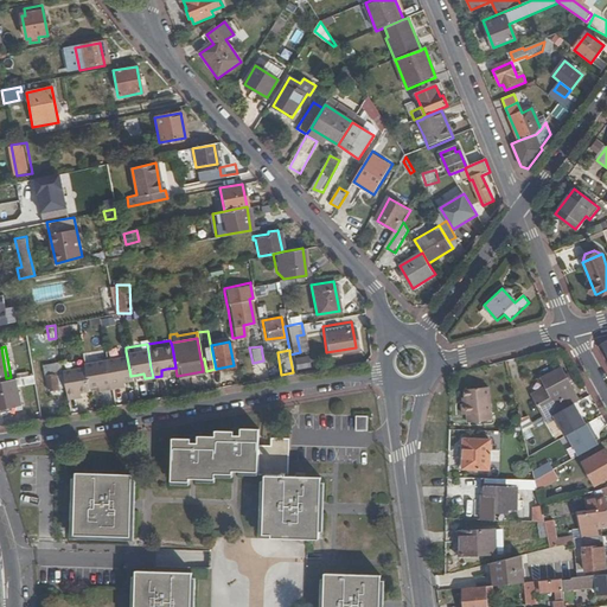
[(131,376),(126,351),(103,355),(109,388),(117,387),(117,381),(122,379),(131,378),(131,376)]
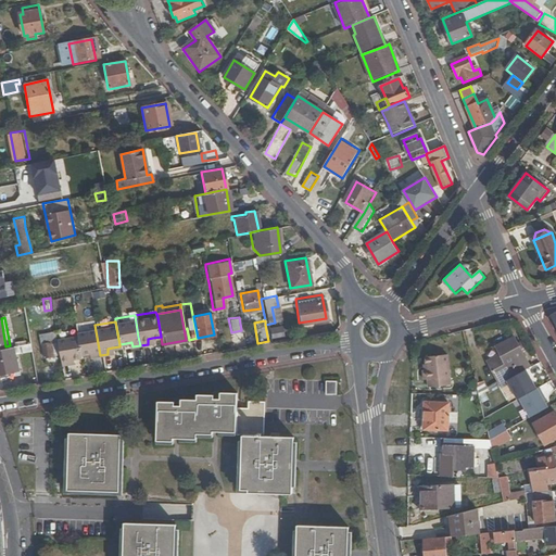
[(274,327),(275,338),(289,336),(287,324),(274,327)]
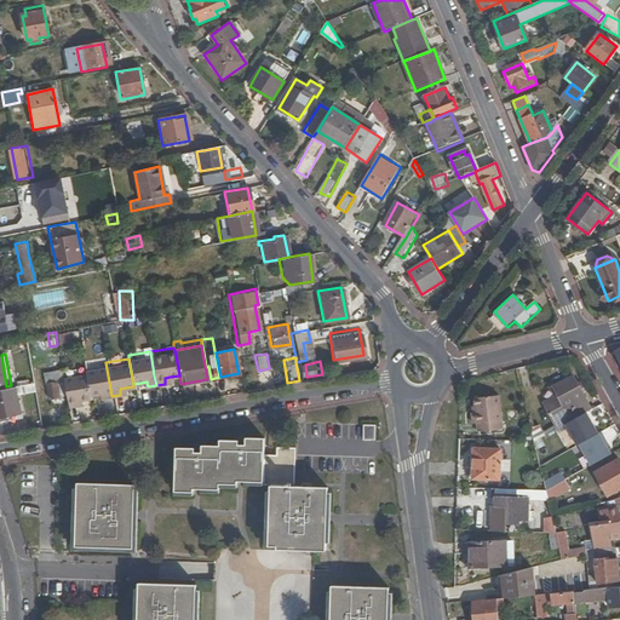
[(61,362),(53,363),(55,374),(46,375),(50,399),(65,396),(62,373),(61,362)]
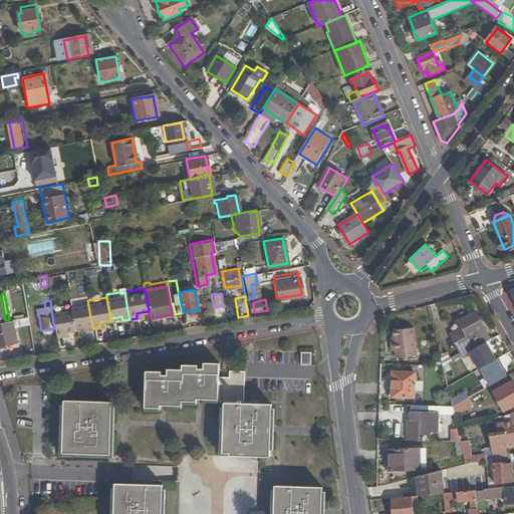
[(92,328),(87,300),(69,303),(69,306),(73,327),(80,326),(85,325),(86,329),(92,328)]
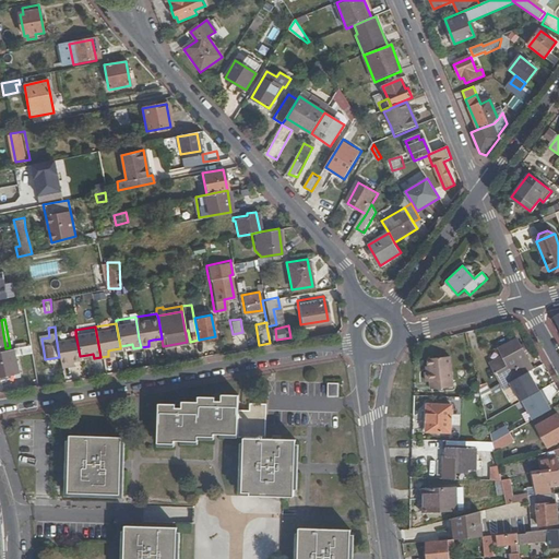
[(80,356),(75,333),(56,336),(61,366),(69,364),(68,360),(73,359),(81,358),(80,356)]
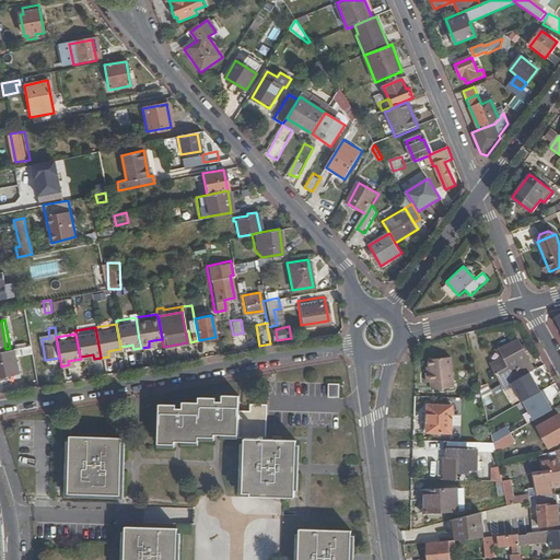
[(528,374),(535,371),(517,341),(500,351),(503,358),(491,365),(503,388),(511,384),(528,374)]
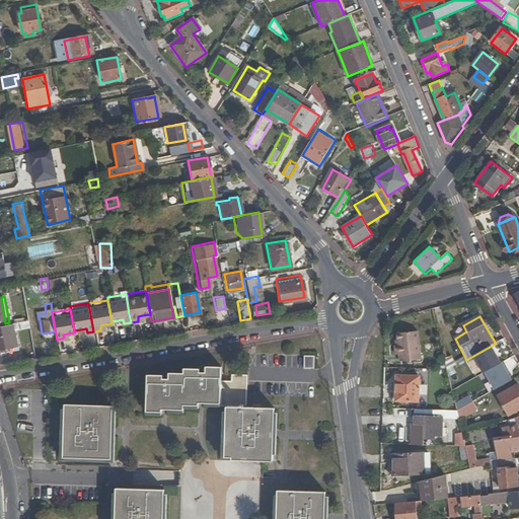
[(5,323),(0,323),(0,348),(17,345),(13,321),(9,322),(5,323)]
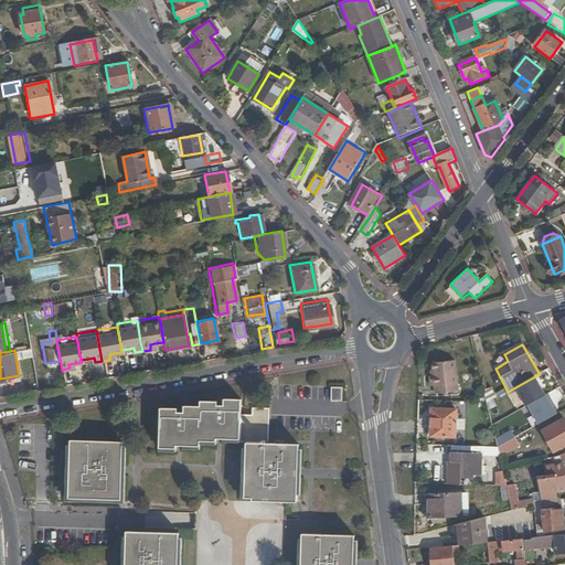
[(432,386),(435,386),(436,394),(459,391),(454,360),(432,363),(433,371),(430,371),(432,376),(430,377),(432,386)]
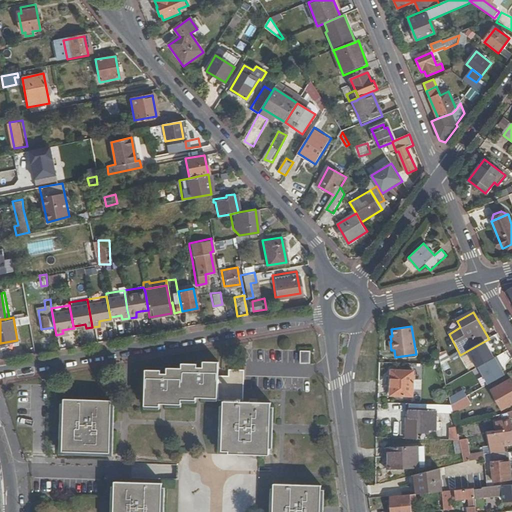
[(483,342),(467,351),(470,356),(477,352),(486,347),(483,342)]
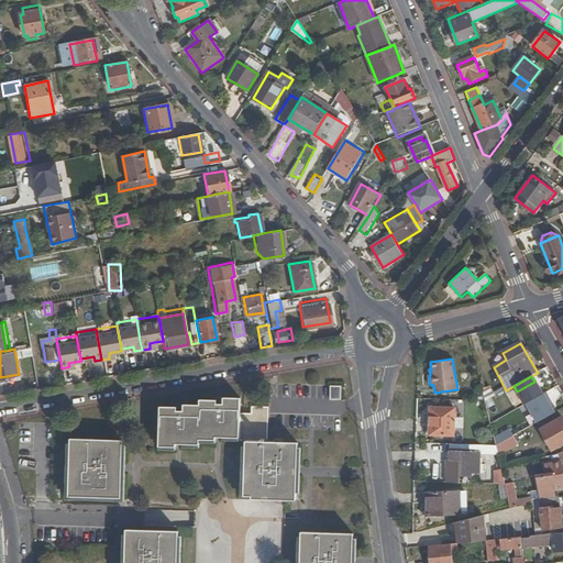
[(339,377),(328,377),(327,393),(339,393),(339,377)]
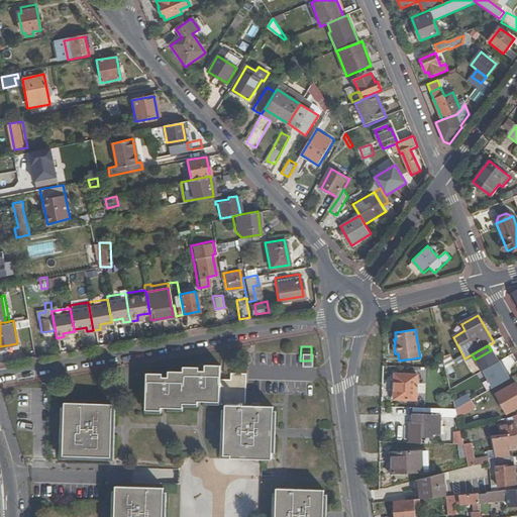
[(491,350),(482,355),(493,376),(507,368),(498,352),(494,354),(491,350)]
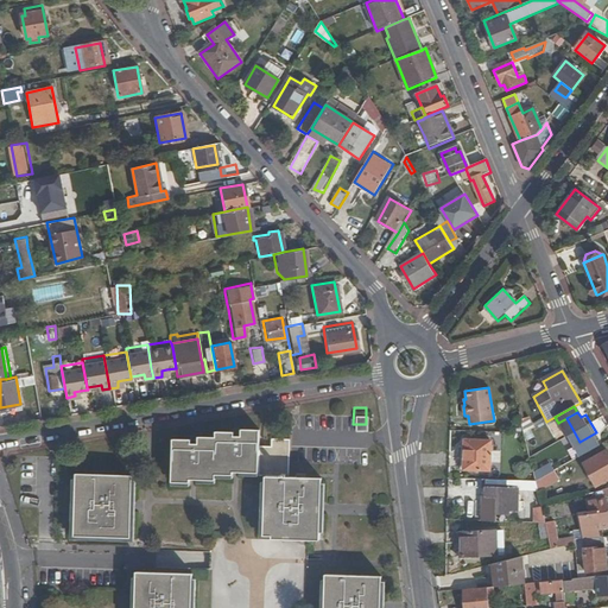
[(184,431),(172,430),(171,473),(188,473),(189,470),(195,470),(214,470),(214,467),(230,467),(230,463),(238,463),(257,463),(257,467),(263,467),(263,473),(263,483),(261,524),(270,525),(270,530),(317,530),(317,523),(317,501),(320,474),(320,469),(286,468),(287,431),(270,431),(270,438),(257,438),(258,422),(240,420),(240,424),(230,424),(221,423),(214,423),(214,428),(197,428),(197,431),(189,431),(184,431)]
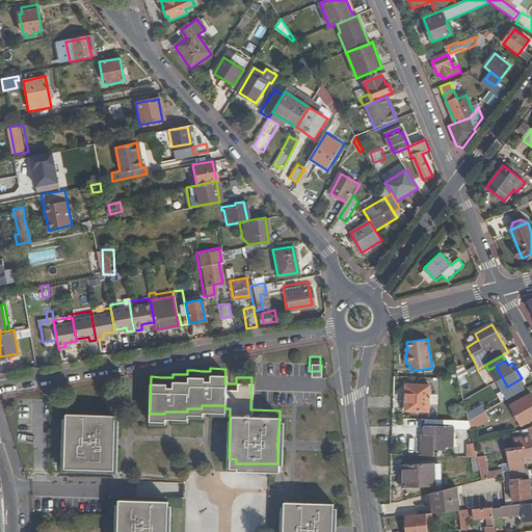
[(428,411),(430,387),(407,384),(405,410),(428,411)]
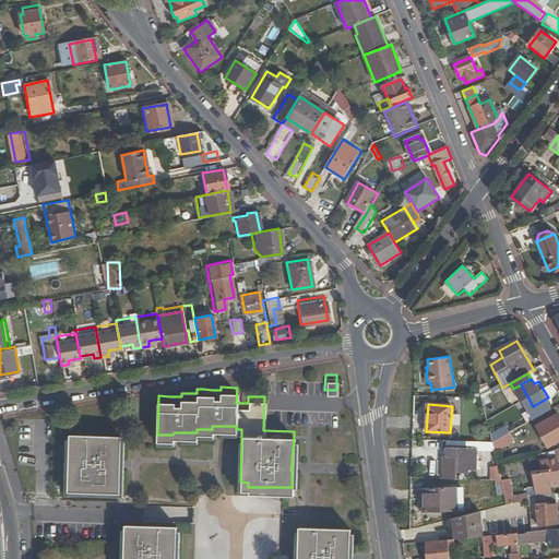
[(558,415),(537,427),(549,448),(558,442),(558,415)]
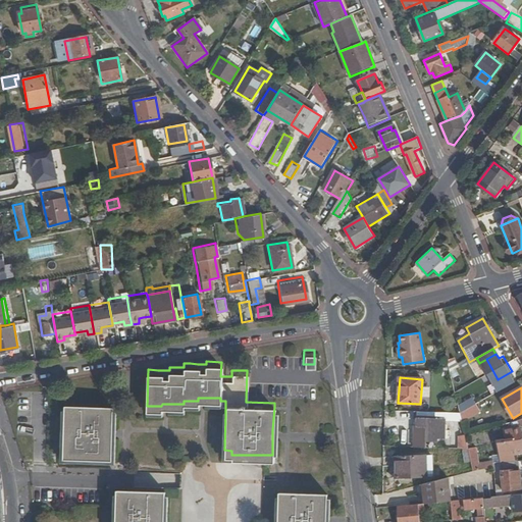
[(113,399),(65,399),(65,403),(63,452),(112,453),(113,404),(113,399)]
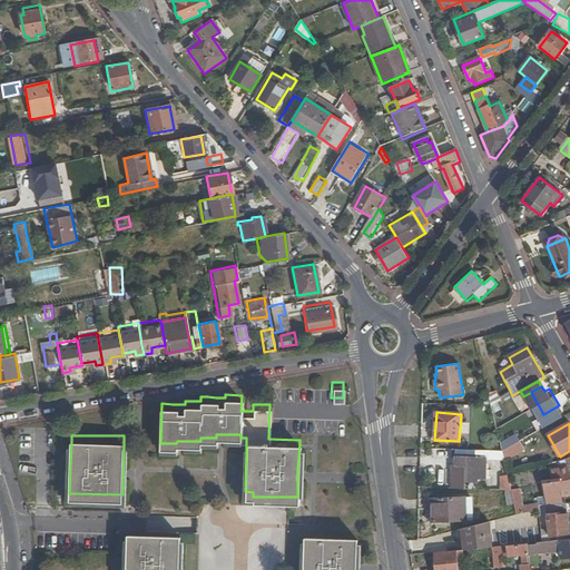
[(501,445),(502,451),(519,442),(516,436),(501,445)]
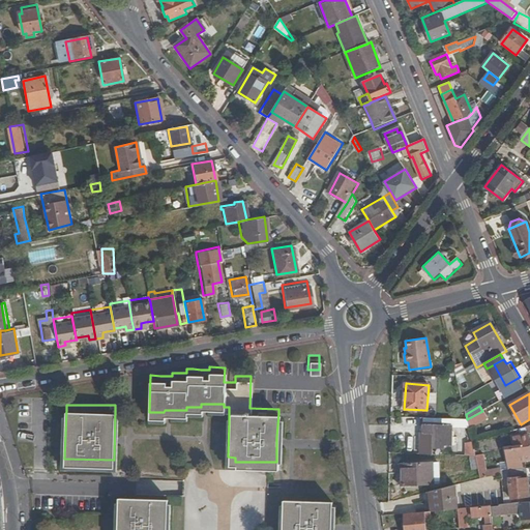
[(64,459),(66,409),(62,409),(60,462),(116,465),(118,410),(115,410),(114,460),(64,459)]
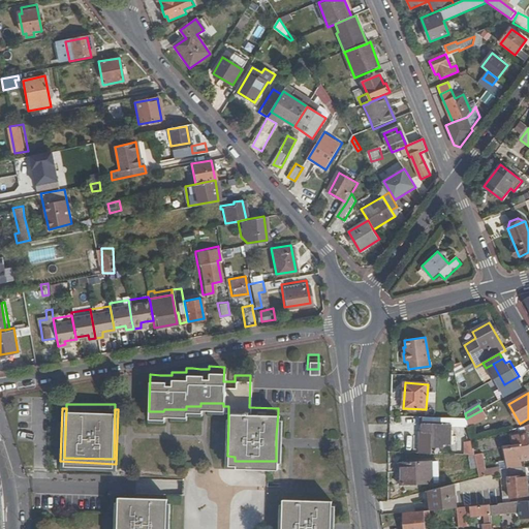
[(481,410),(466,418),(468,427),(486,416),(481,410)]
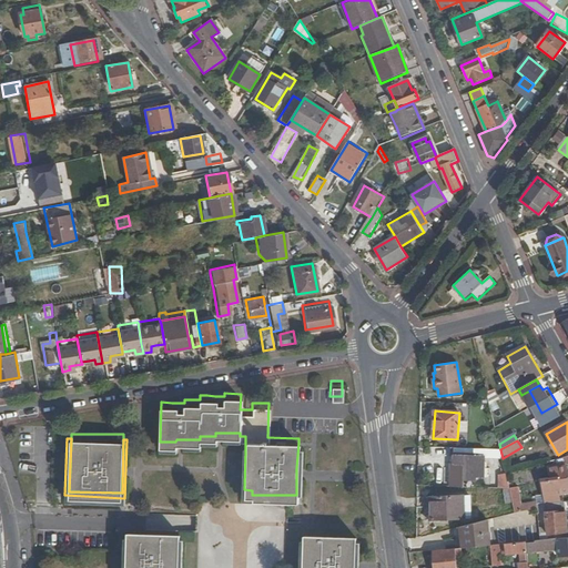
[(245,442),(242,442),(240,494),(252,495),(252,490),(244,489),(245,452),(245,442)]
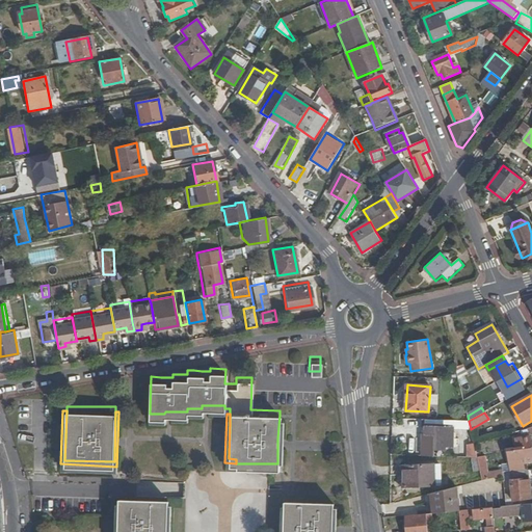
[(433,445),(433,451),(446,451),(446,447),(452,447),(453,428),(424,427),(424,436),(423,436),(423,443),(424,444),(427,445),(433,445)]
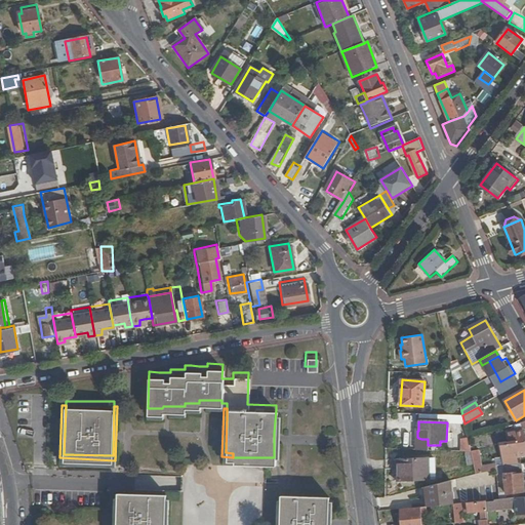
[(505,456),(507,468),(519,465),(518,455),(524,453),(524,436),(524,432),(512,434),(513,441),(499,443),(501,457),(505,456)]
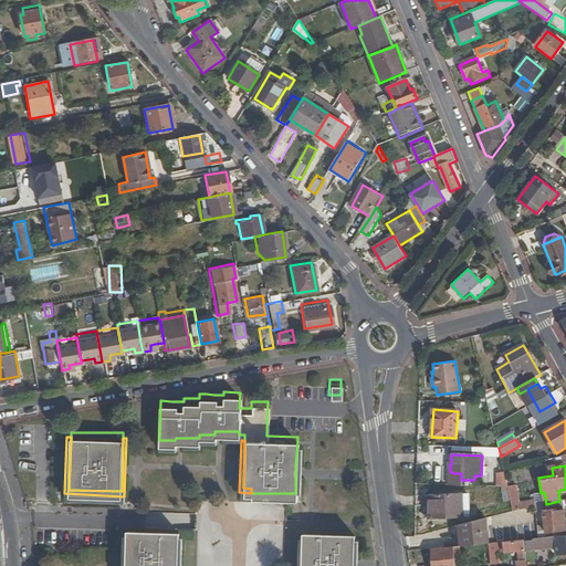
[(461,481),(461,480),(461,473),(454,473),(451,472),(451,481),(461,481)]
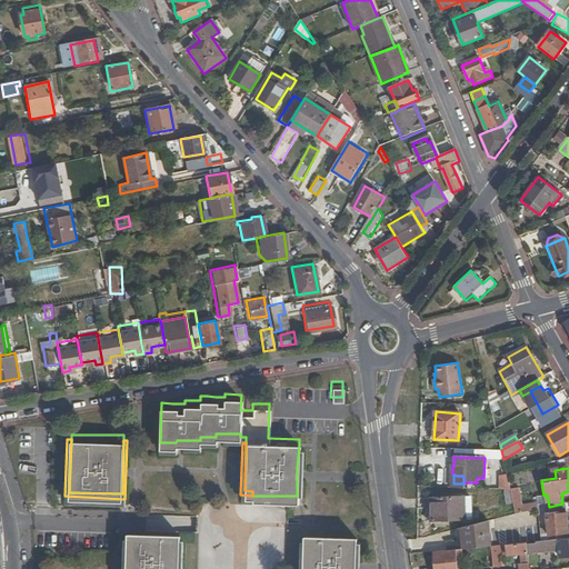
[(500,476),(499,489),(506,490),(511,490),(508,477),(500,476)]
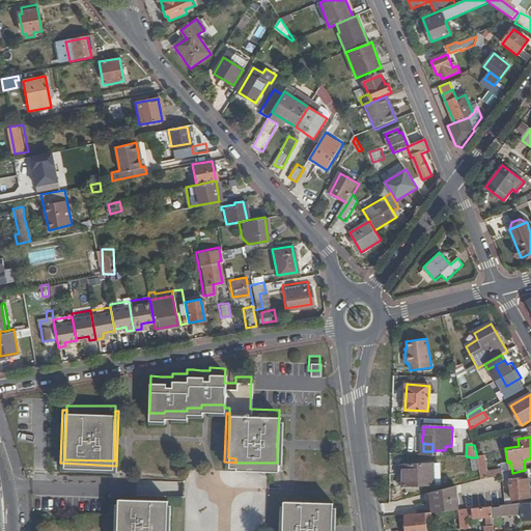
[(480,470),(478,463),(477,460),(477,457),(472,457),(475,472),(480,470)]
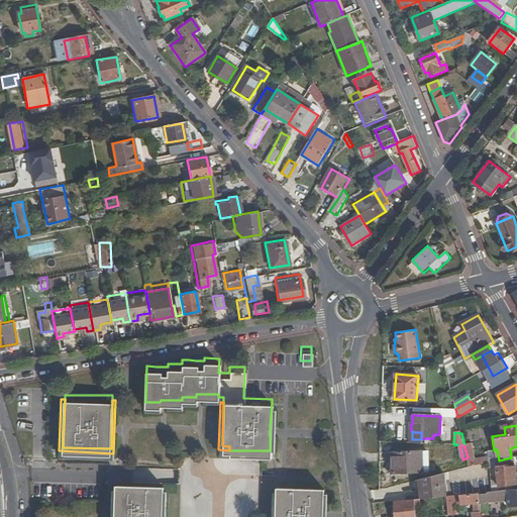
[(468,457),(469,466),(475,459),(472,448),(466,450),(468,457)]
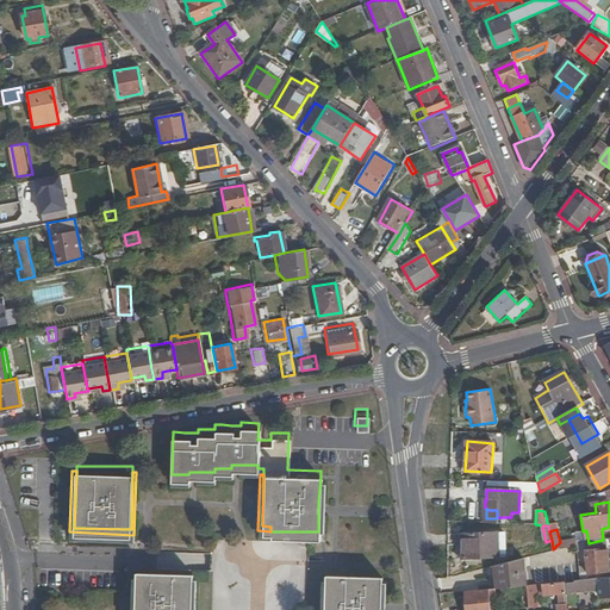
[(464,535),(465,559),(493,558),(505,555),(505,534),(464,535)]
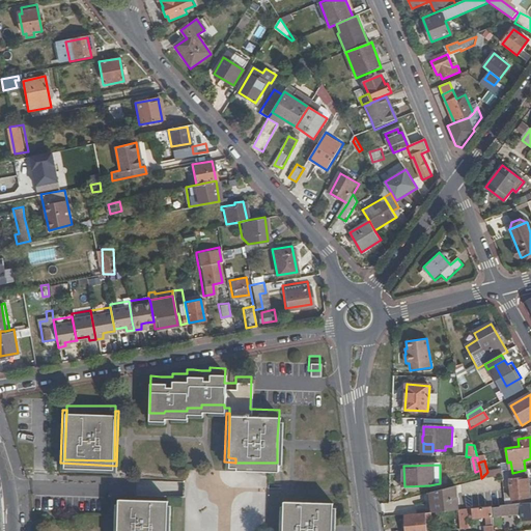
[(529,496),(527,472),(516,473),(518,488),(509,490),(510,498),(529,496)]
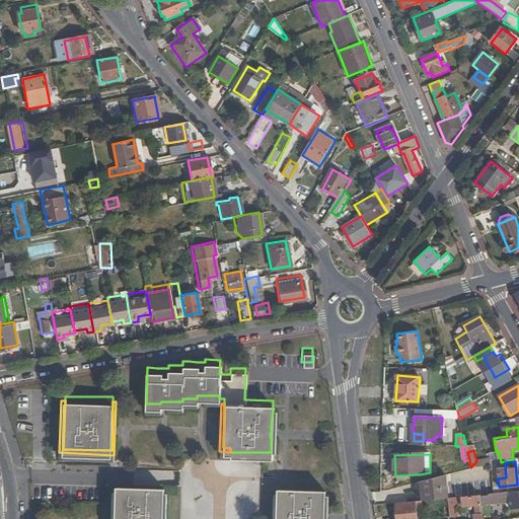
[(447,496),(444,469),(430,472),(420,474),(422,498),(447,496)]
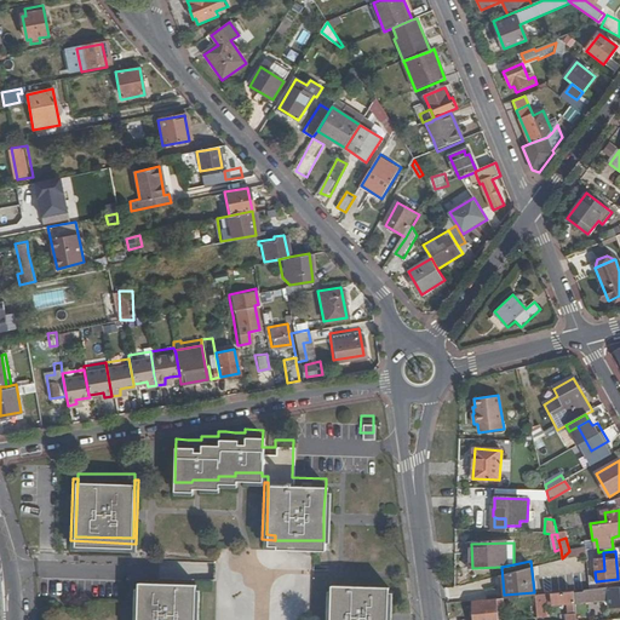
[(193,577),(137,574),(137,580),(136,618),(136,619),(191,619),(193,606),(193,583),(193,577)]
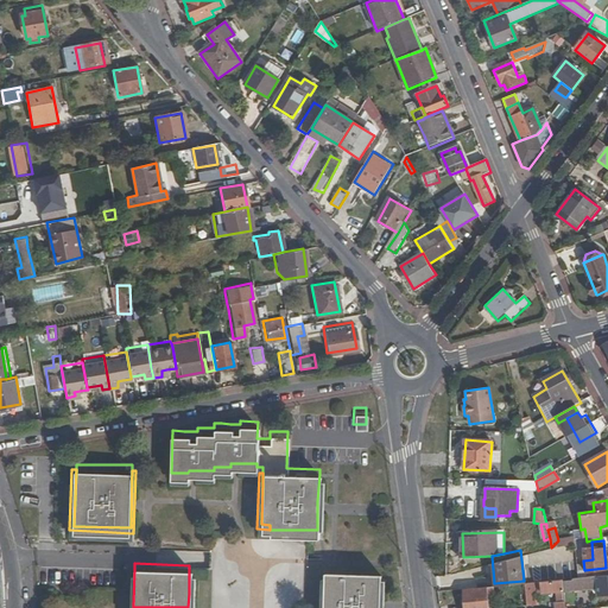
[(379,567),(323,567),(323,571),(321,607),(377,607),(378,591),(378,574),(379,567)]
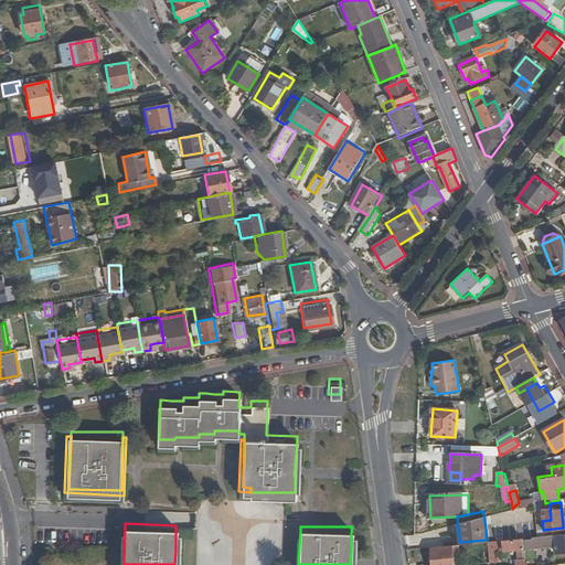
[(521,537),(521,536),(498,539),(498,542),(501,542),(502,548),(531,546),(530,536),(521,537)]
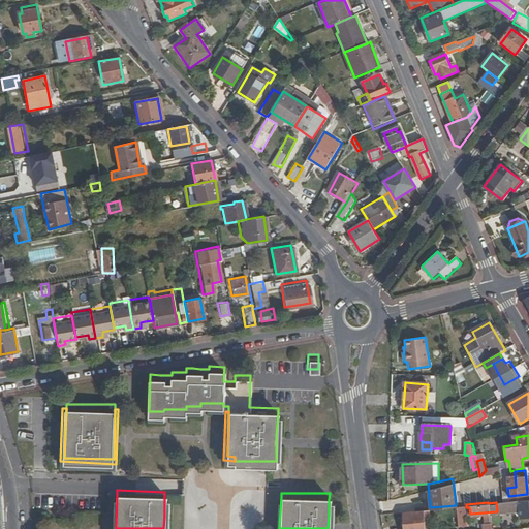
[(423,528),(422,508),(402,510),(402,528),(423,528)]
